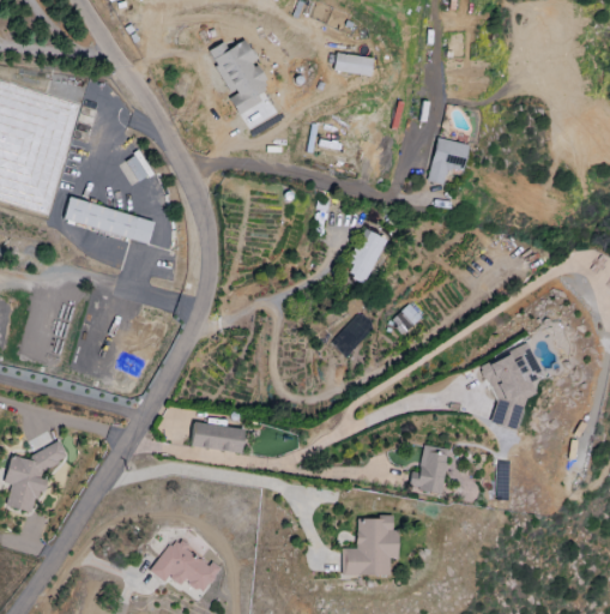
[(240,115),(264,102),(259,95),(271,88),(255,61),(258,60),(247,38),(229,49),(224,41),(209,50),(233,95),(230,97),(240,115)]
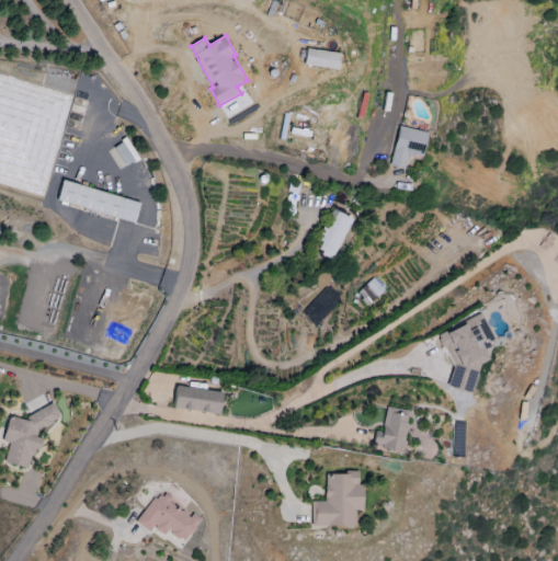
[(306,66),(340,69),(341,53),(308,49),(306,66)]
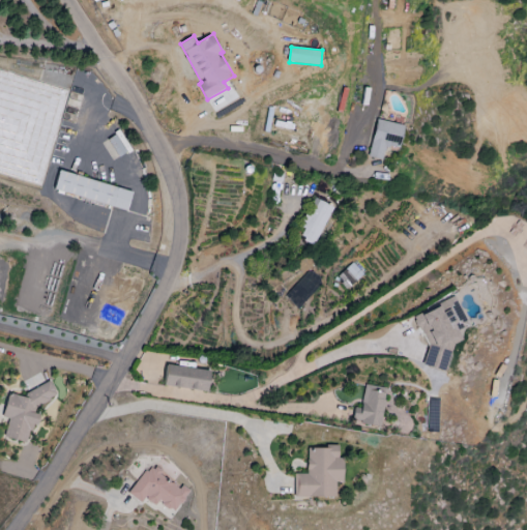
[(406,123),(377,119),(372,156),(384,158),(386,145),(402,148),(406,123)]
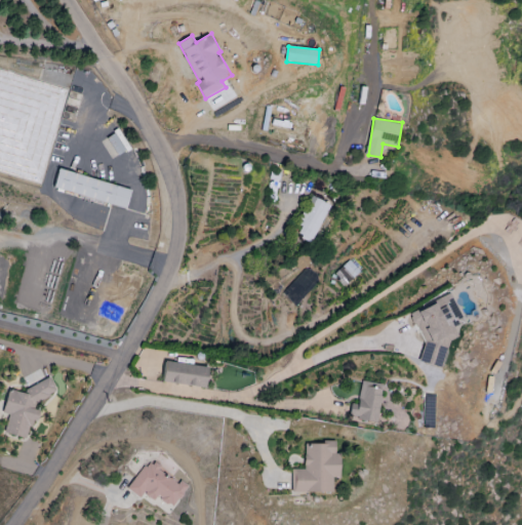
[(126,151),(117,133),(109,137),(118,155),(126,151)]
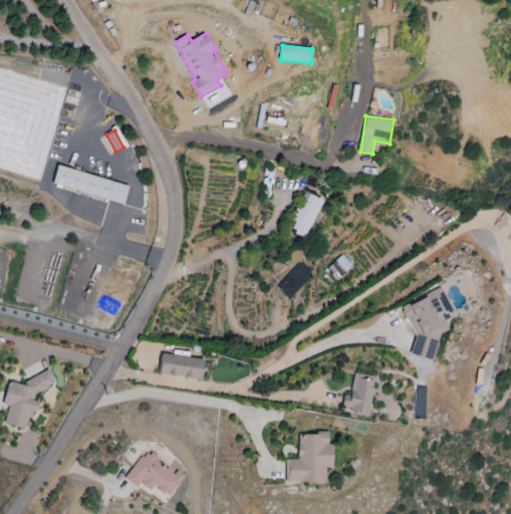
[(54,185),(125,204),(131,185),(59,165),(54,185)]
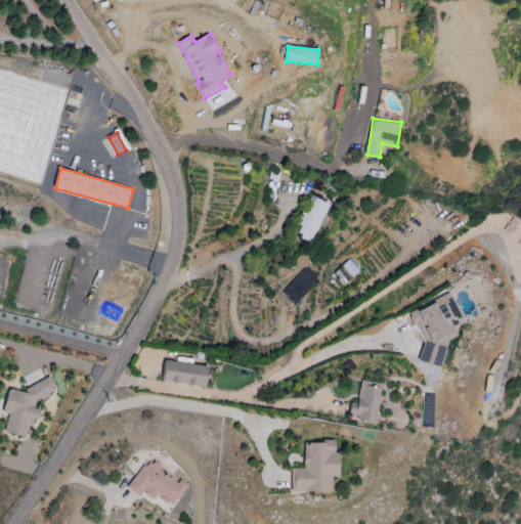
[(298,234),(312,242),(331,205),(312,194),(298,223),(303,225),(298,234)]
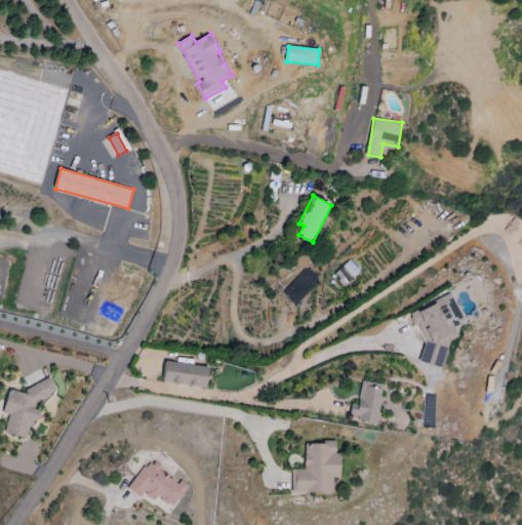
[(362,272),(351,259),(338,273),(349,284),(362,272)]
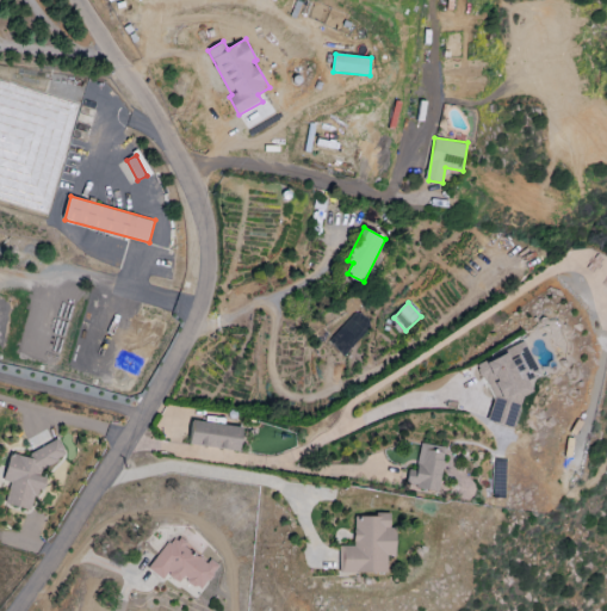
[(496,401),(489,420),(513,429),(524,397),(530,395),(539,371),(526,343),(478,364),(496,401)]
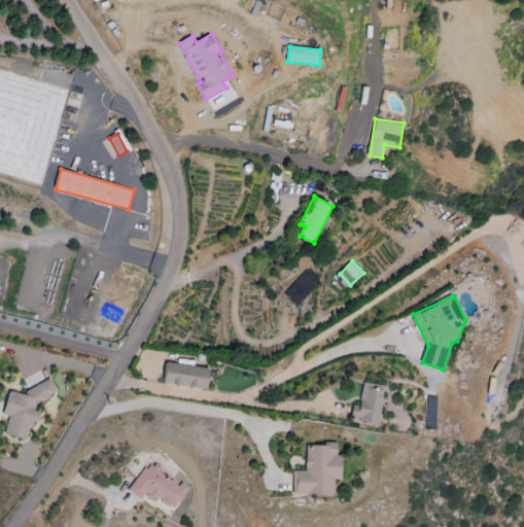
[(209,387),(210,366),(167,364),(166,385),(209,387)]
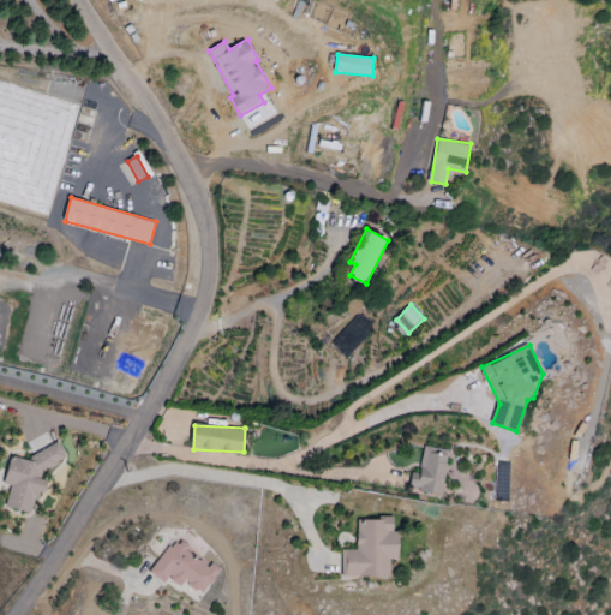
[(7,507),(33,513),(36,499),(46,494),(49,481),(35,477),(52,469),(49,467),(69,459),(61,442),(33,455),(31,460),(12,455),(5,483),(12,485),(7,507)]
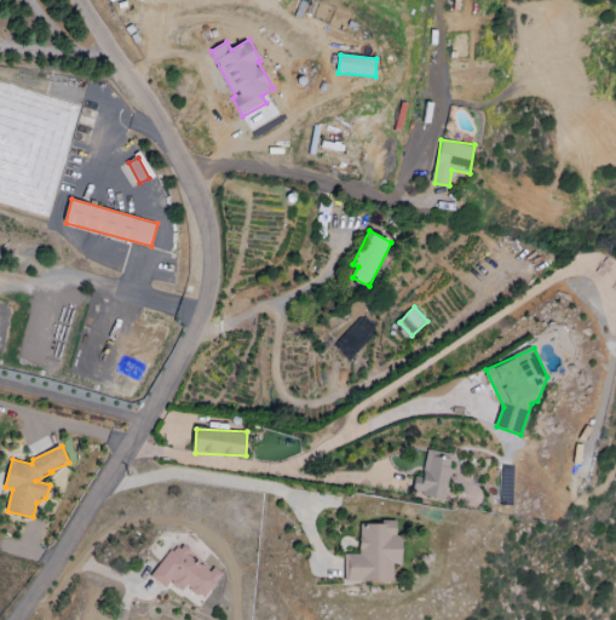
[(414,493),(447,498),(454,455),(429,451),(424,477),(418,476),(414,493)]
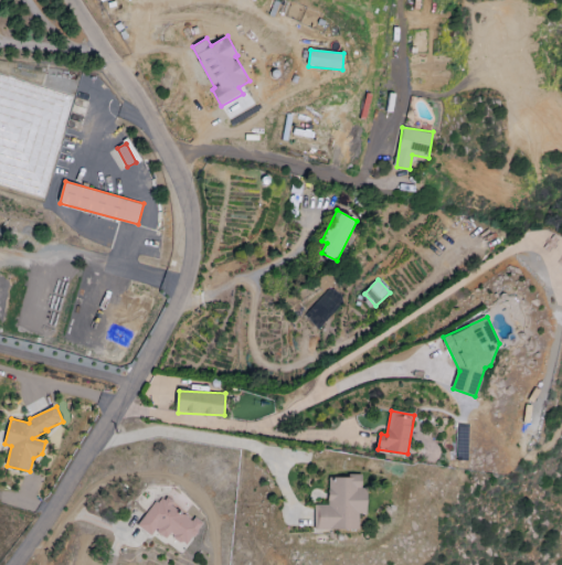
[(316,504),(316,530),(361,530),(361,513),(369,513),(369,488),(363,488),(363,477),(330,477),(330,504),(316,504)]
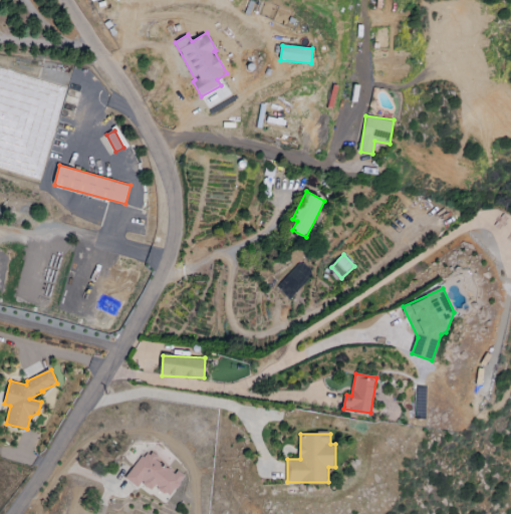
[(185,478),(149,450),(126,478),(139,487),(142,483),(152,490),(156,486),(171,497),(185,478)]
